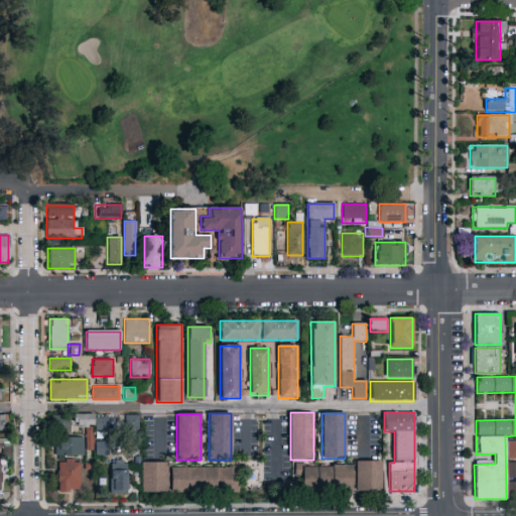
[(94,430),(94,427),(74,427),(74,415),(110,415),(110,430),(94,430)]
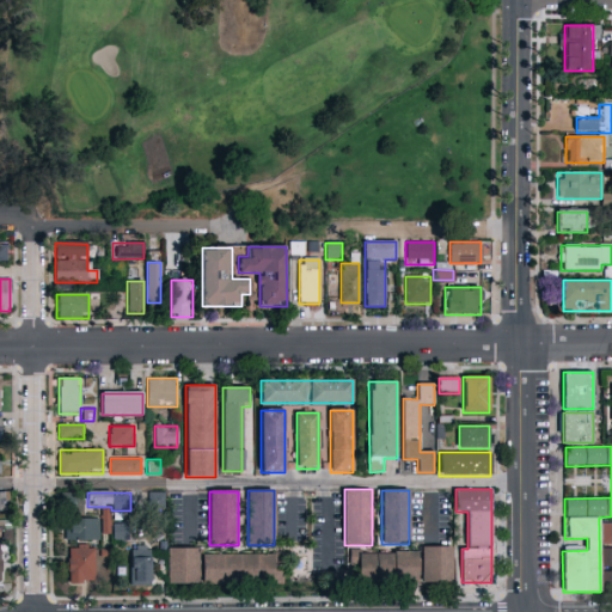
[(60,494),(83,494),(83,513),(60,513),(60,494)]
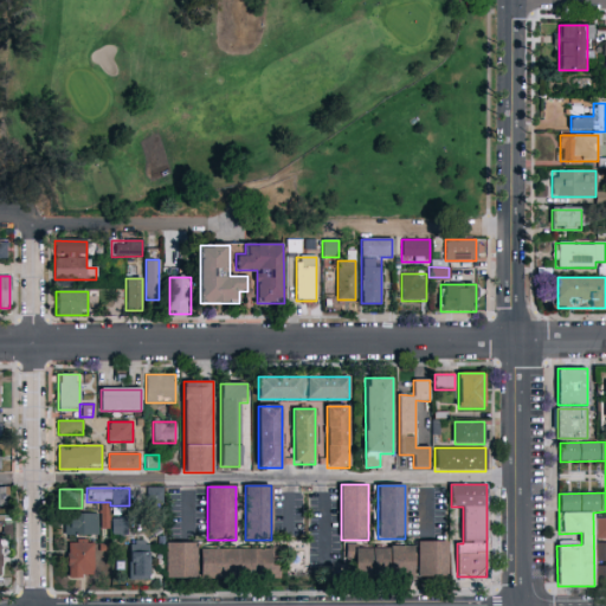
[(96,514),(96,535),(64,535),(64,514),(96,514)]
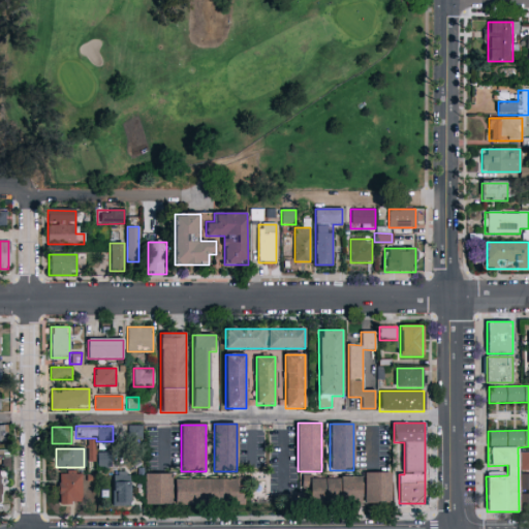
[(528,452),(519,453),(519,470),(528,469),(528,452)]
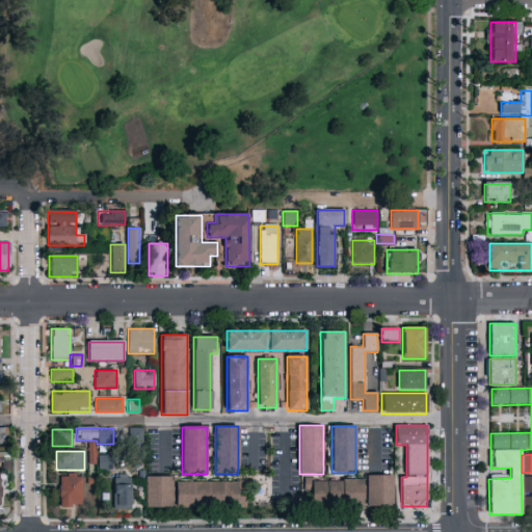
[(108,455),(109,470),(98,471),(98,455),(108,455)]
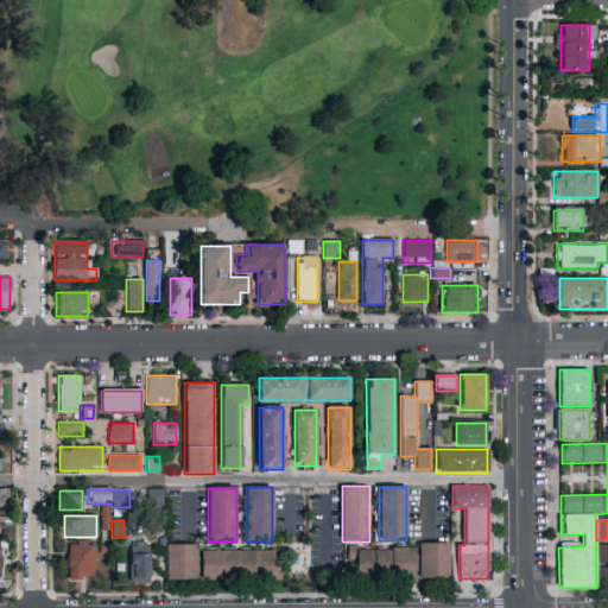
[(607,562),(607,543),(596,544),(596,562),(607,562)]
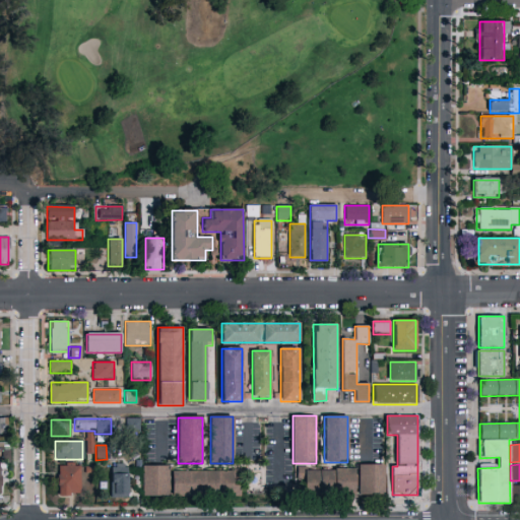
[(384,465),(384,496),(359,496),(359,465),(384,465)]
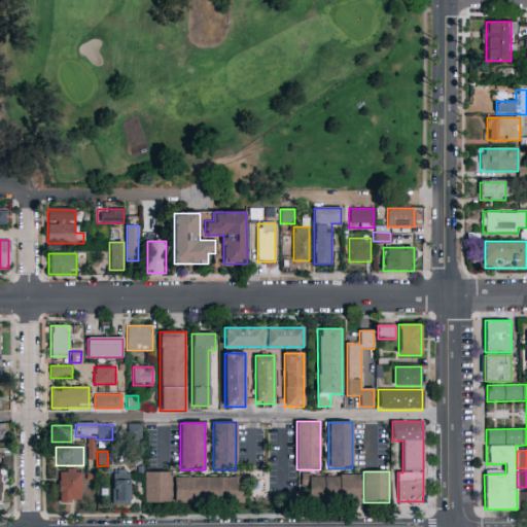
[(80,502),(58,502),(58,472),(80,472),(80,502)]
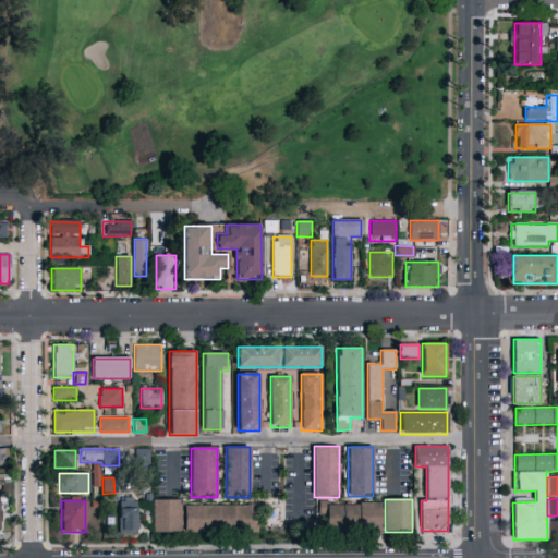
[(153,533),(153,500),(181,500),(181,533),(153,533)]
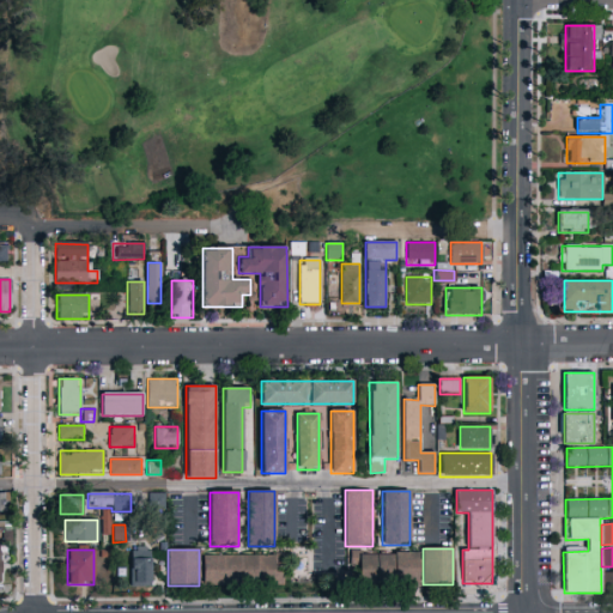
[(350,563),(350,553),(418,553),(419,584),(358,584),(358,563),(350,563)]
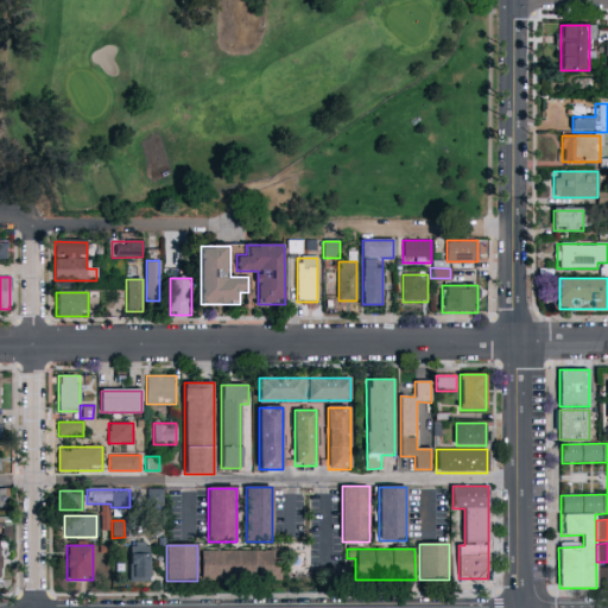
[(201,551),(277,551),(277,581),(201,581),(201,551)]
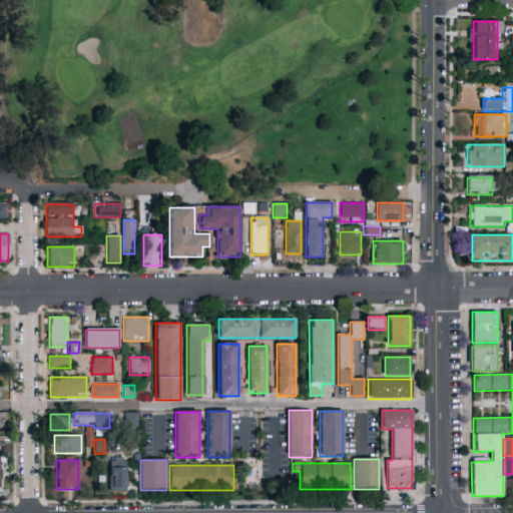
[(125,491),(109,491),(109,467),(125,467),(125,491)]
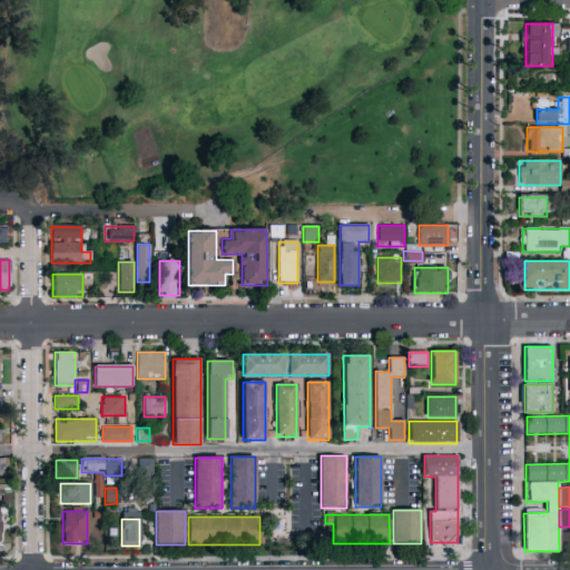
[(569,531),(559,532),(559,544),(569,543),(569,531)]
